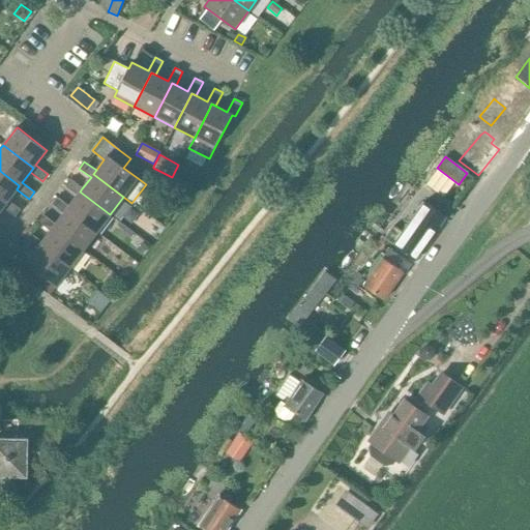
[(0,171),(0,199),(7,205),(4,208),(16,216),(21,209),(8,201),(17,189),(19,185),(0,171)]
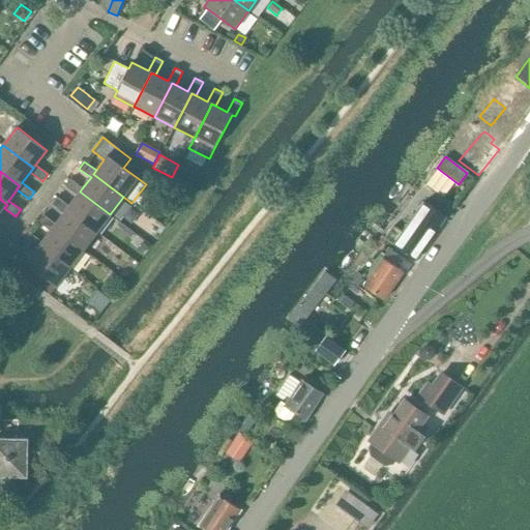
[(80,192),(82,188),(70,179),(65,186),(77,196),(69,206),(66,210),(96,233),(110,214),(80,192)]
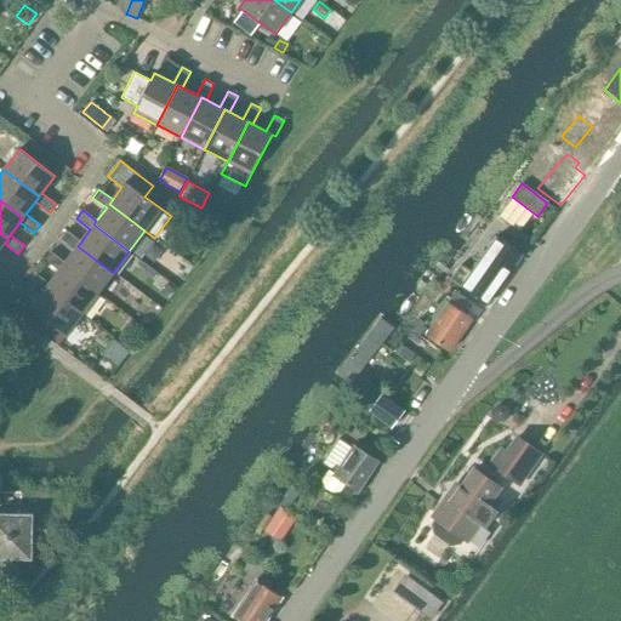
[(78,246),(81,241),(67,231),(61,239),(74,250),(66,262),(62,267),(97,294),(113,273),(78,246)]
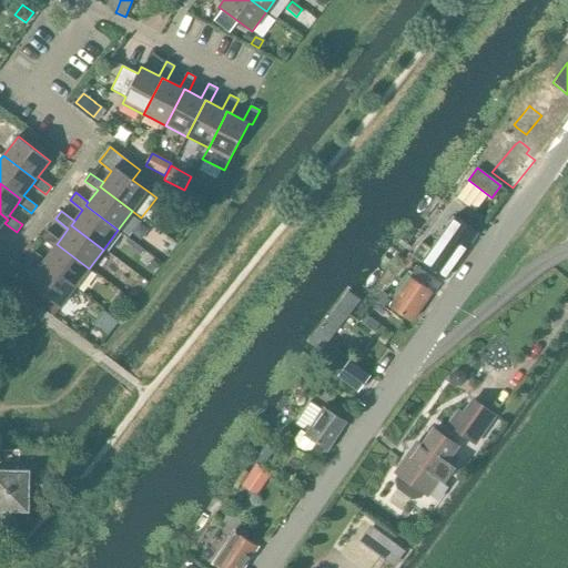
[(8,220),(0,213),(0,255),(9,245),(0,237),(0,229),(4,223),(8,220)]
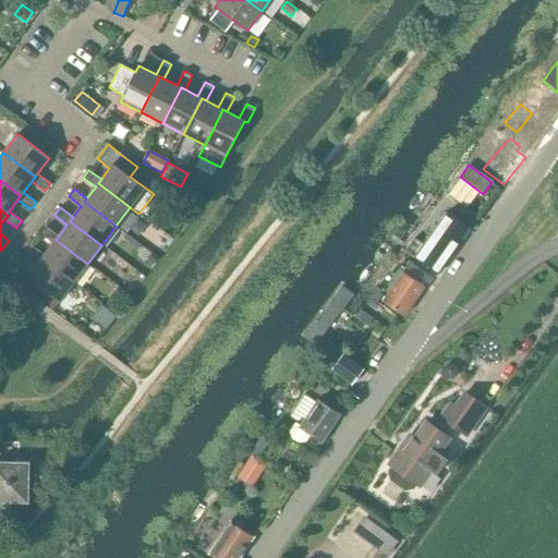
[(437,275),(460,243),(470,229),(446,213),(424,244),(414,238),(404,251),(437,275)]
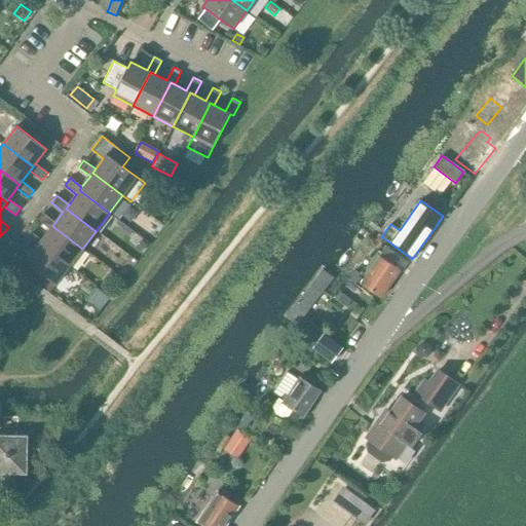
[(52,226),(55,222),(43,213),(38,220),(49,229),(42,239),(39,243),(69,266),(82,249),(52,226)]
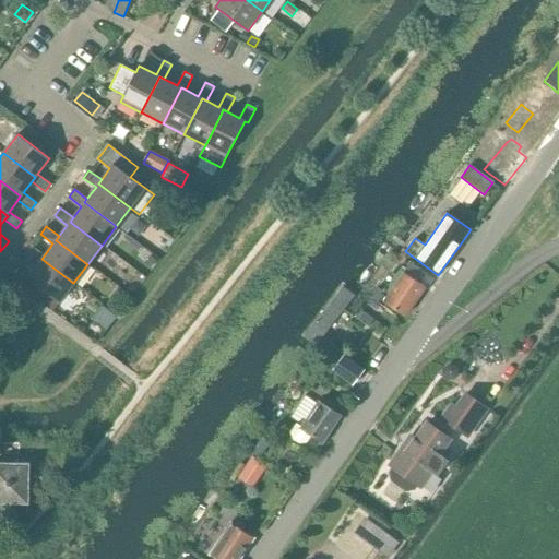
[(32,246),(26,252),(39,262),(27,278),(58,302),(59,302),(73,283),(42,259),(45,254),(32,246)]
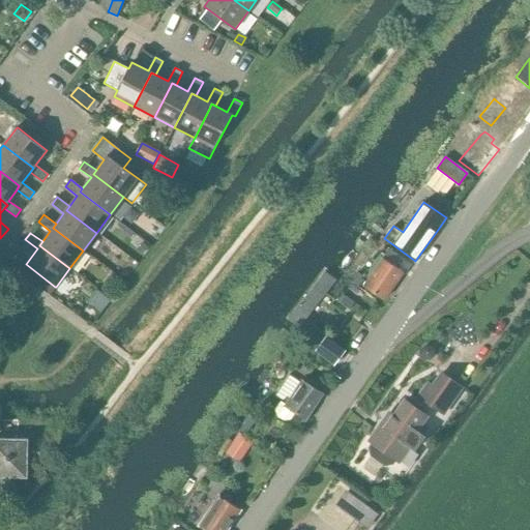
[(142,242),(136,249),(142,254),(148,247),(142,242)]
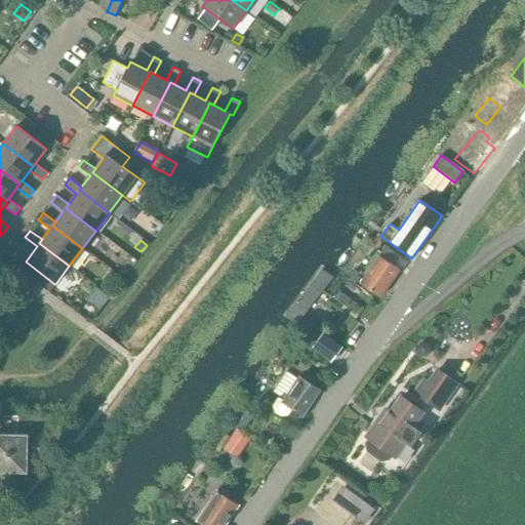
[(379,255),(360,283),(365,286),(380,297),(381,297),(400,271),(392,265),(394,260),(399,253),(387,244),(381,252),(379,255)]
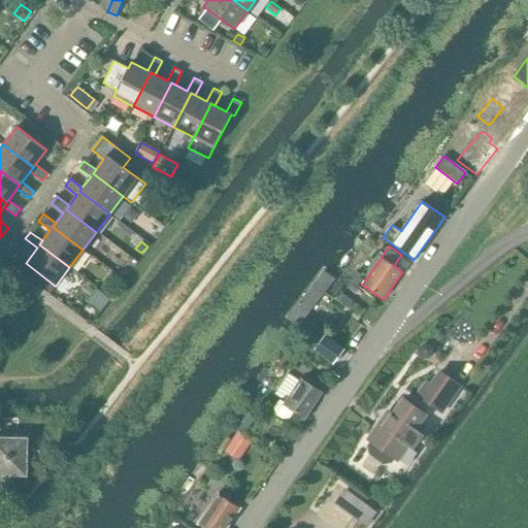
[(333,279),(322,270),(288,317),(299,325),(333,279)]
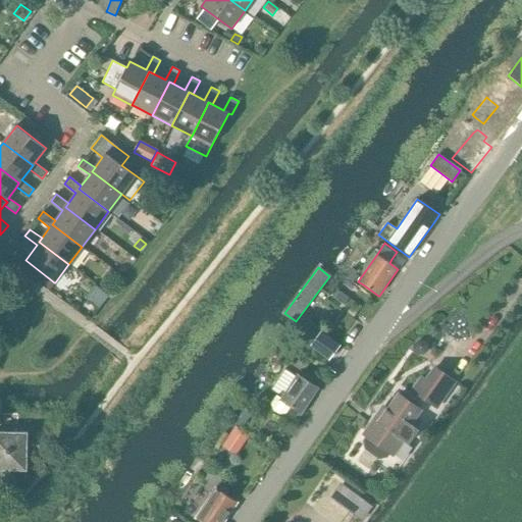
[(349,271),(345,276),(347,278),(352,282),(357,275),(355,273),(356,271),(352,267),(350,270),(349,271)]
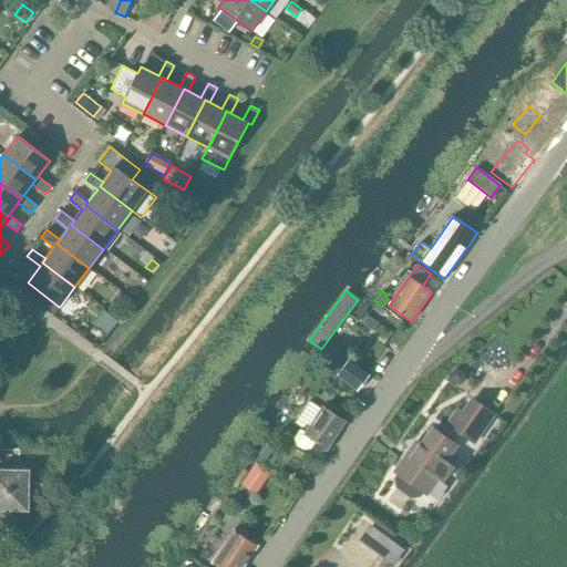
[(104,310),(93,323),(107,336),(117,322),(117,321),(104,310)]
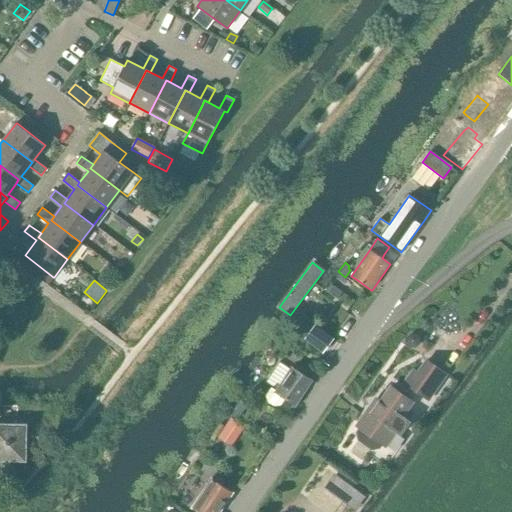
[(333,285),(327,292),(336,300),(342,293),(333,285)]
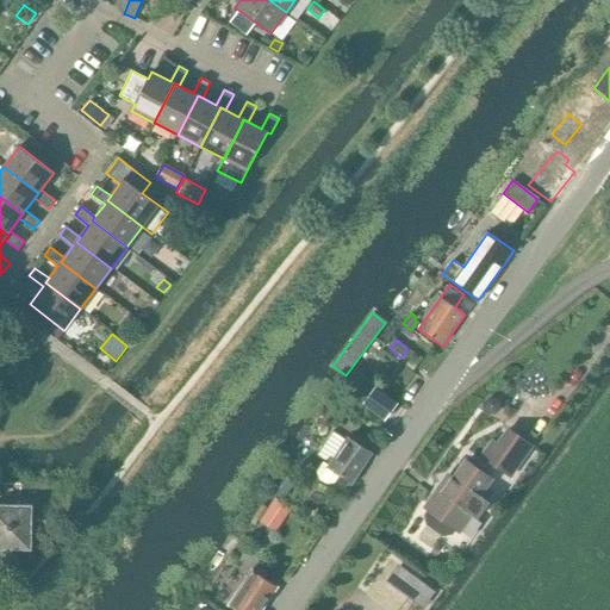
[(385,421),(398,404),(375,387),(362,404),(385,421)]
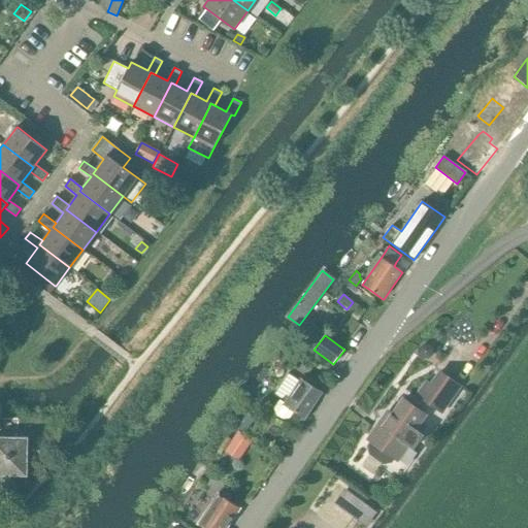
[(420,349),(419,353),(423,358),(428,359),(433,355),(433,351),(429,344),(425,344),(420,349)]
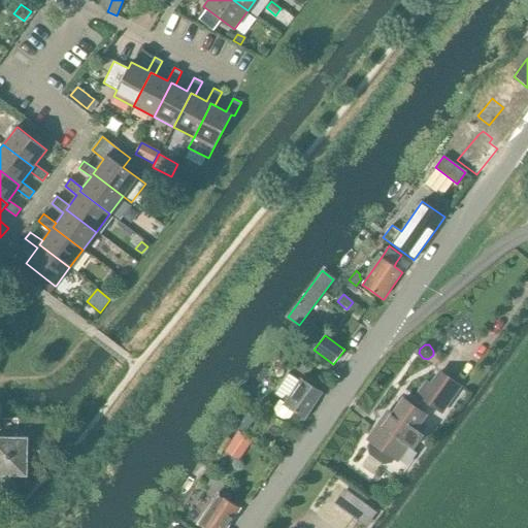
[(462,388),(440,372),(429,387),(425,384),(418,394),(443,414),(462,388)]
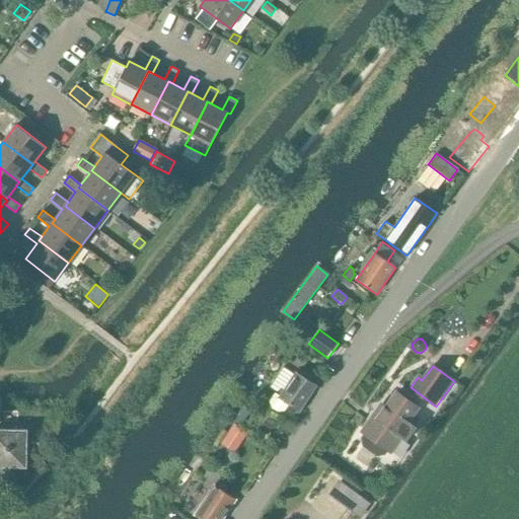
[(313,377),(301,369),(298,373),(296,371),(280,395),(276,392),(270,400),(272,408),(278,412),(285,411),(289,404),(299,411),(316,385),(310,381),(313,377)]
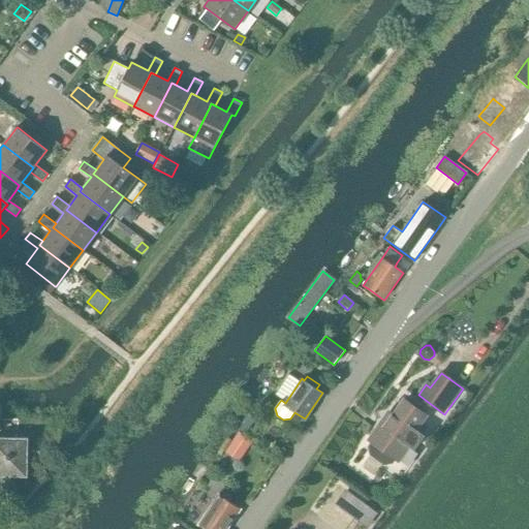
[(380,424),(369,440),(372,442),(369,446),(371,455),(384,464),(394,463),(395,461),(399,463),(410,447),(414,450),(425,434),(418,430),(428,416),(404,400),(394,414),(389,411),(380,424)]
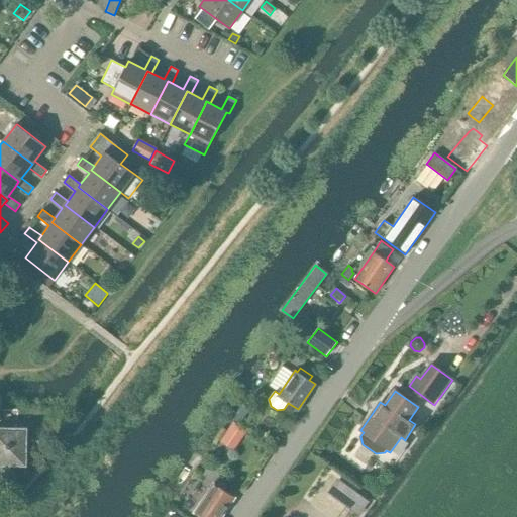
[(241,404),(231,420),(238,425),(248,409),(241,404)]
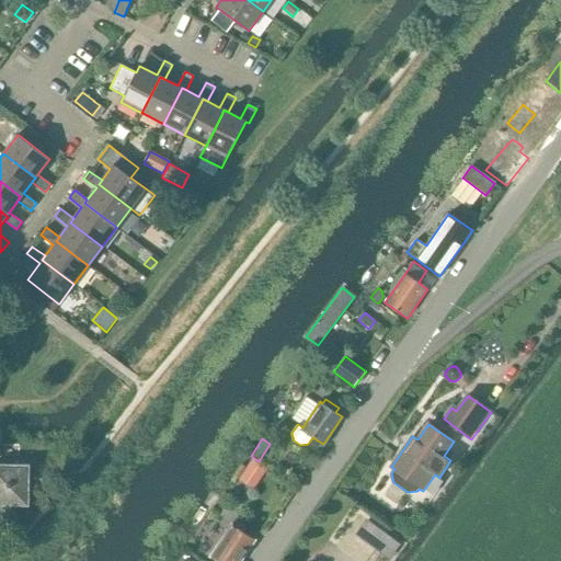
[(252,458),(238,479),(253,489),(267,468),(252,458)]
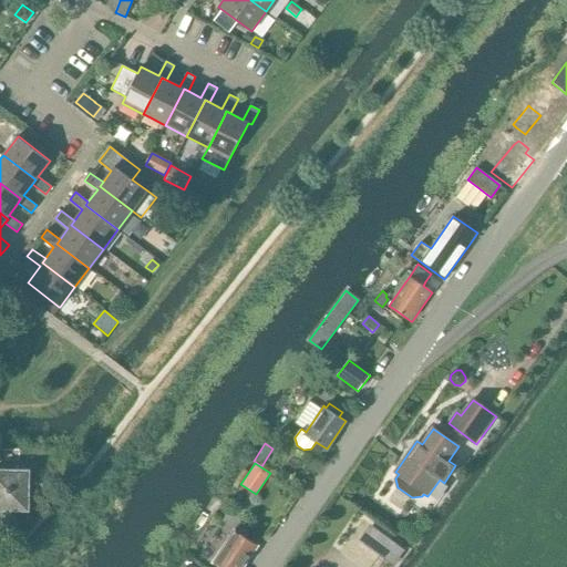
[(0,512),(30,513),(31,471),(0,470),(0,512)]
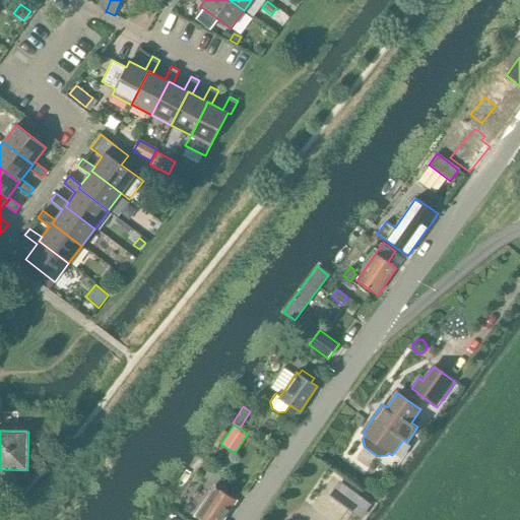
[(216,482),(194,515),(201,519),(222,519),(239,497),(216,482)]
